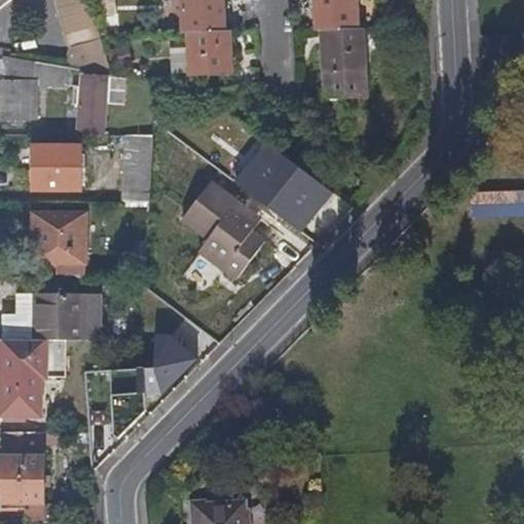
[(110,74),(88,0),(57,0),(70,45),(66,67),(110,74)]
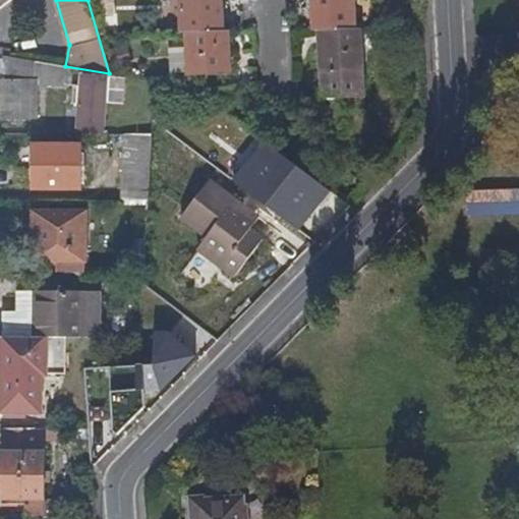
[(135,10),(133,0),(103,0),(103,10),(135,10)]
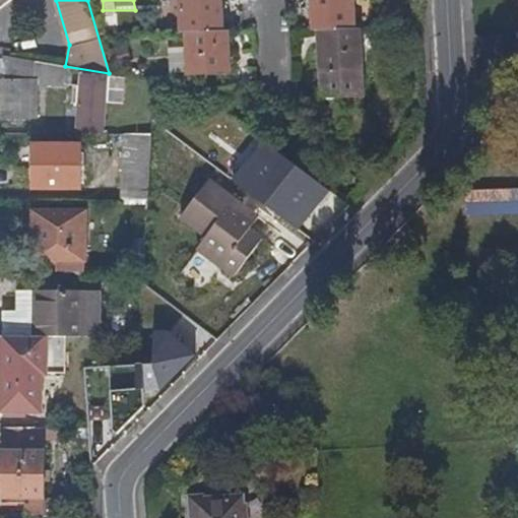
[(177,0),(179,33),(184,33),(218,30),(217,0),(177,0)]
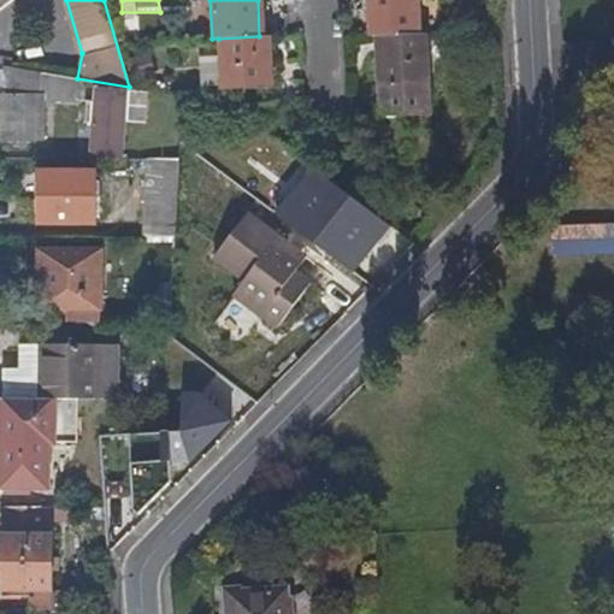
[(369,0),(371,35),(377,35),(419,34),(417,0),(369,0)]
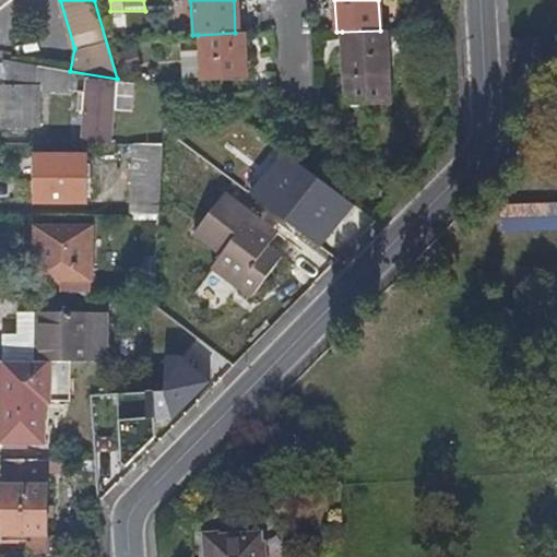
[(388,74),(386,31),(380,31),(342,32),(343,75),(388,74)]
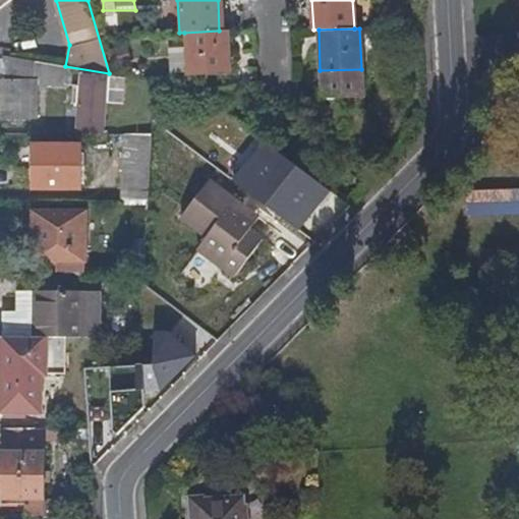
[(225,31),(219,31),(184,33),(187,74),(226,72),(225,31)]
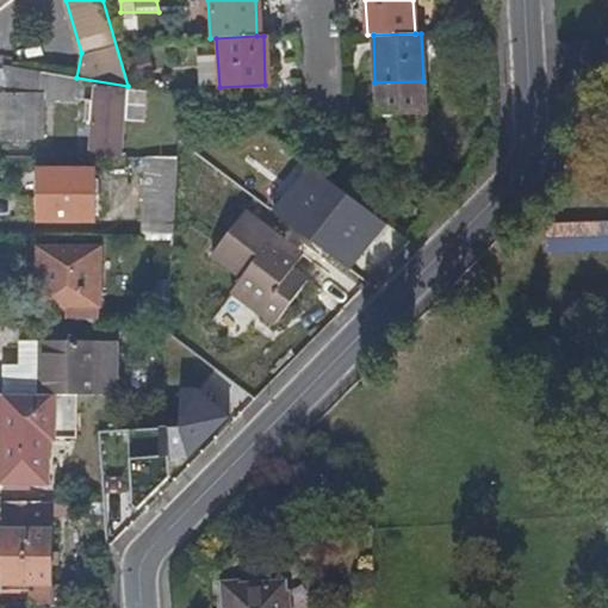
[(129,72),(153,64),(148,51),(124,60),(129,72)]
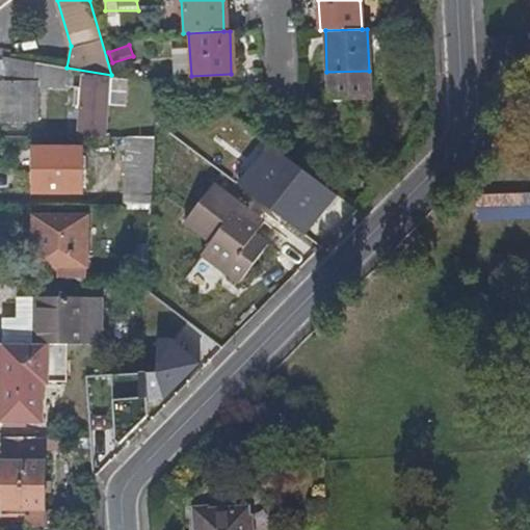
[(50,72),(50,65),(2,62),(1,76),(1,77),(48,78),(48,72),(50,72)]
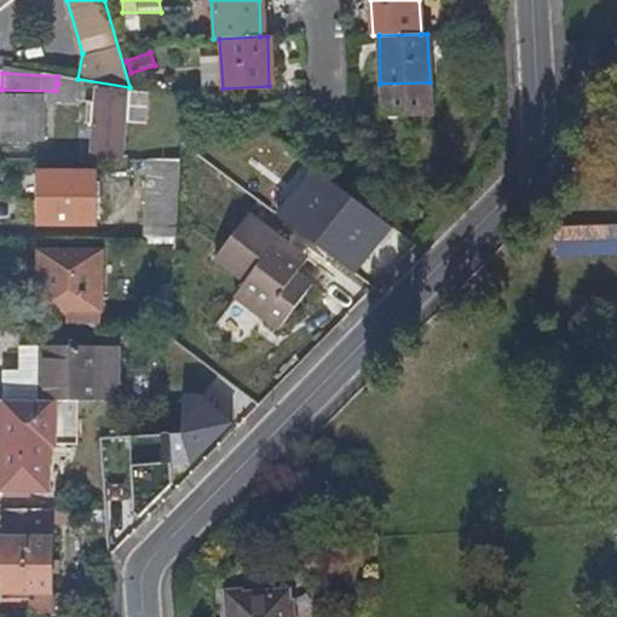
[(80,85),(58,84),(56,84),(56,91),(56,98),(80,99),(80,85)]
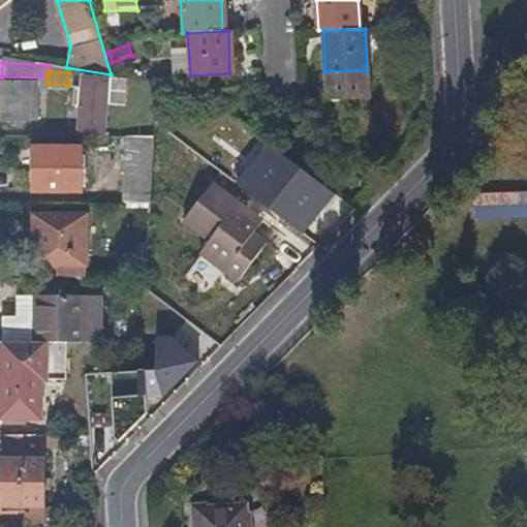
[(125,78),(111,74),(81,73),(81,86),(79,104),(76,134),(104,134),(106,99),(124,100),(125,78)]
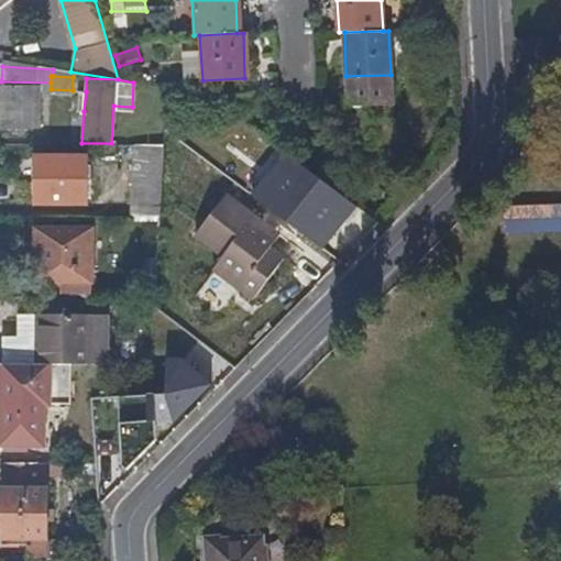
[(2,86),(2,98),(2,109),(2,127),(37,125),(39,87),(2,86)]
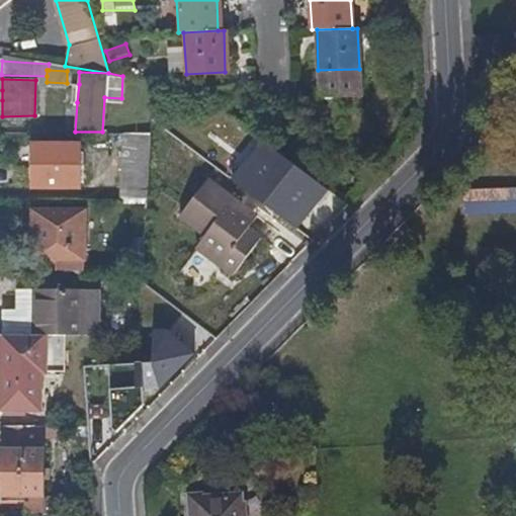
[(77,102),(79,84),(71,84),(70,102),(77,102)]
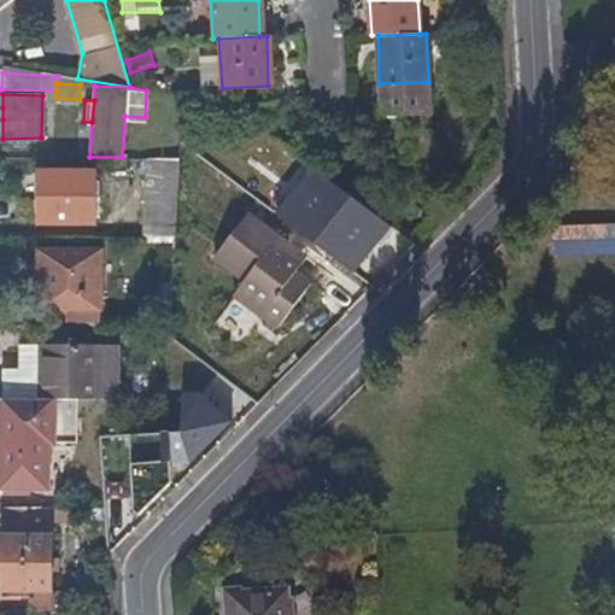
[(174,236),(179,157),(146,157),(141,236),(174,236)]
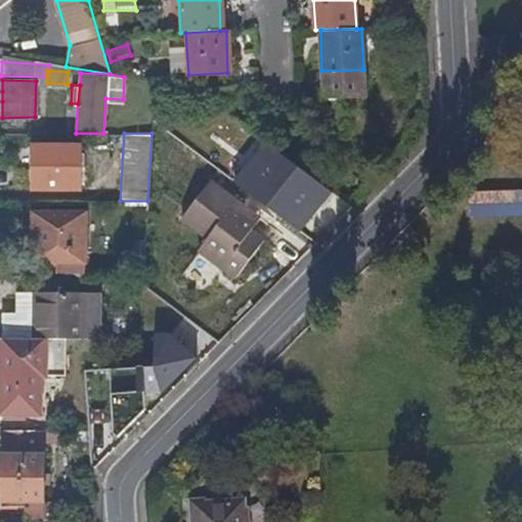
[(330,189),(264,140),(233,180),(299,230),(330,189)]
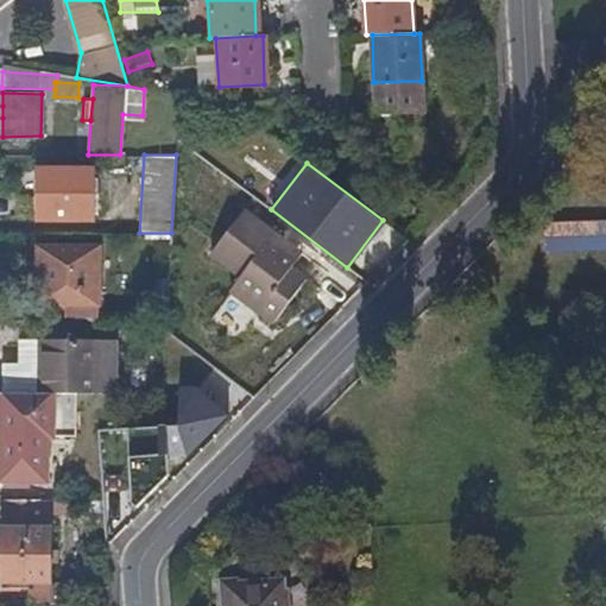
[(37,218),(92,216),(92,170),(38,170),(37,218)]
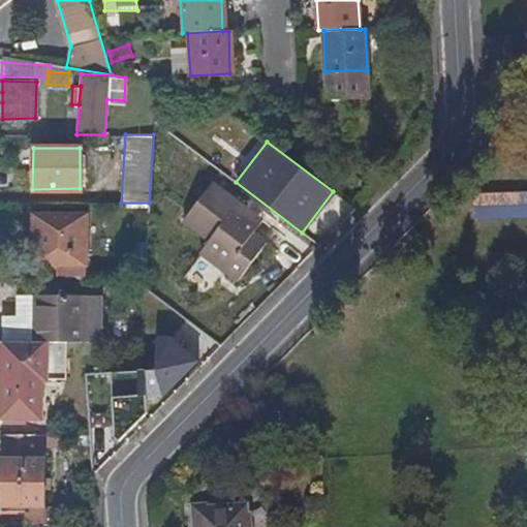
[(260,219),(211,181),(183,218),(209,237),(199,252),(236,280),(264,243),(250,234),(260,219)]
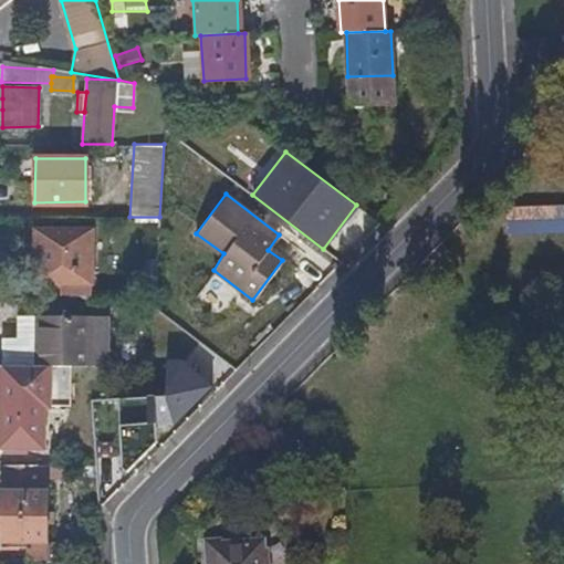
[(563,231),(563,202),(501,204),(501,232),(563,231)]
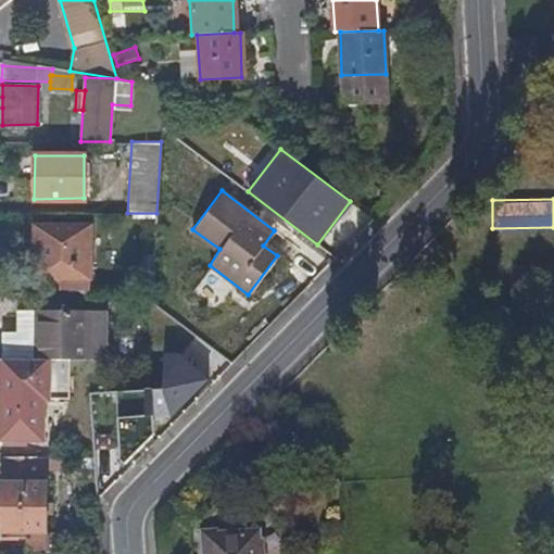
[(34,276),(88,276),(88,225),(34,226),(34,276)]
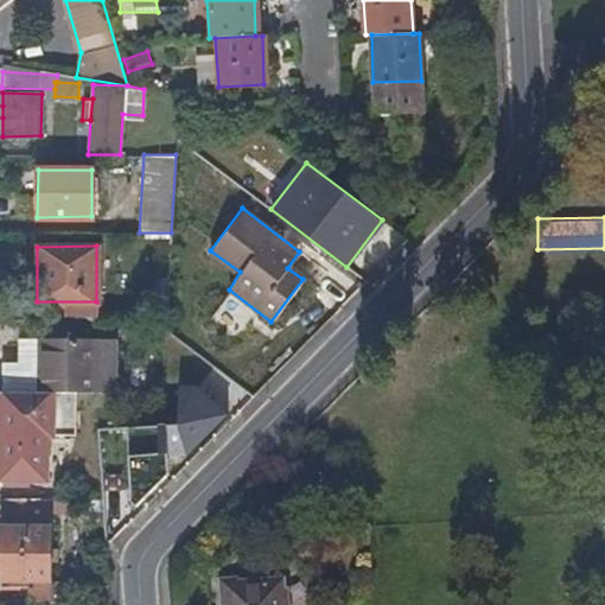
[(6,355),(5,392),(70,392),(83,392),(113,393),(113,341),(30,339),(29,355),(6,355)]
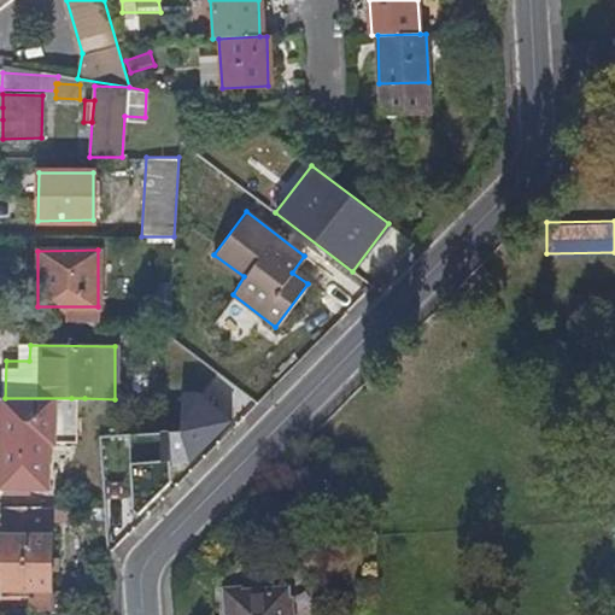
[(198,388),(165,391),(170,484),(230,420),(198,388)]
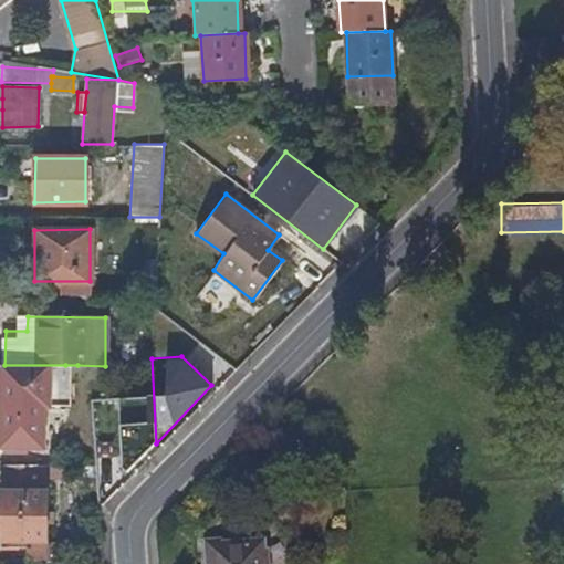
[(4,365),(0,365),(0,384),(1,384),(2,441),(48,441),(48,401),(65,400),(65,365),(4,365)]
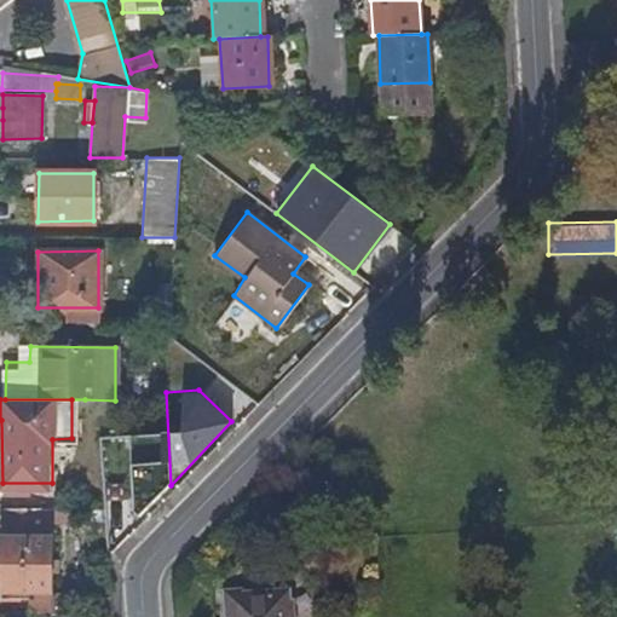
[(71,399),(71,438),(84,438),(85,399),(71,399)]
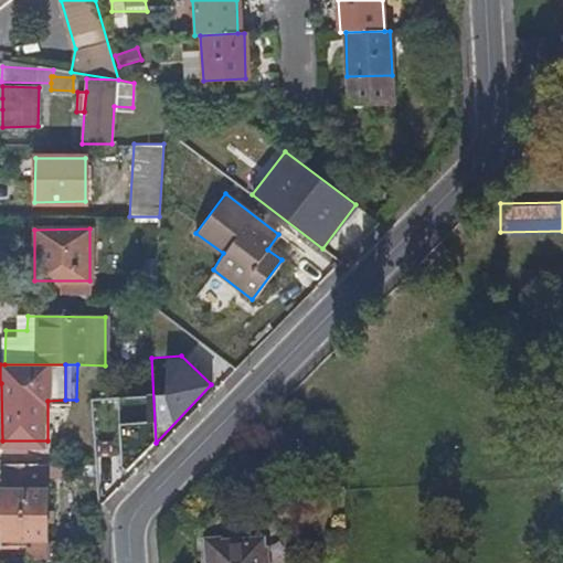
[(147,382),(146,365),(134,365),(134,382),(147,382)]
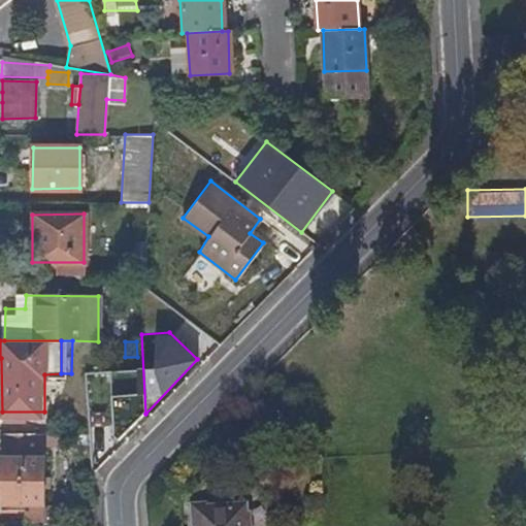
[(45,434),(4,433),(4,456),(1,457),(1,505),(15,505),(15,512),(30,512),(31,517),(45,517),(45,434)]
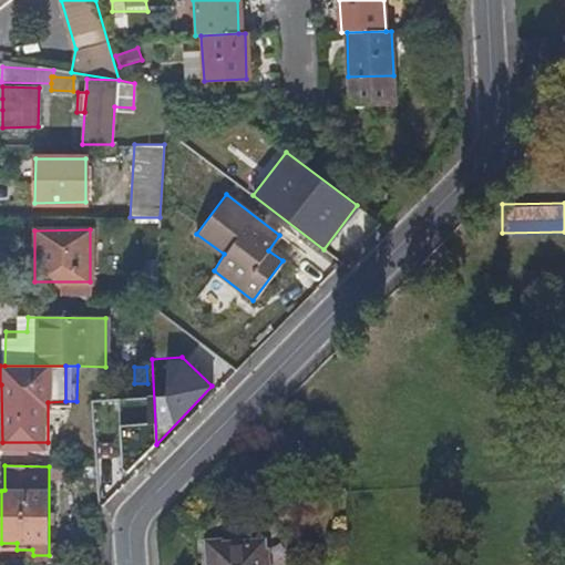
[(263,564),(262,543),(207,544),(208,564),(263,564)]
